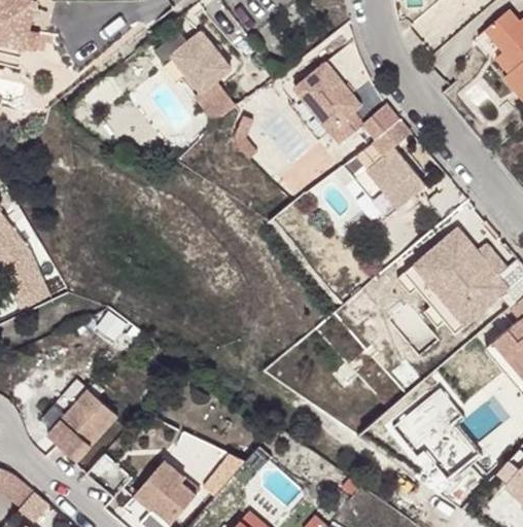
[(0,0),(0,37),(25,44),(35,0),(0,0)]
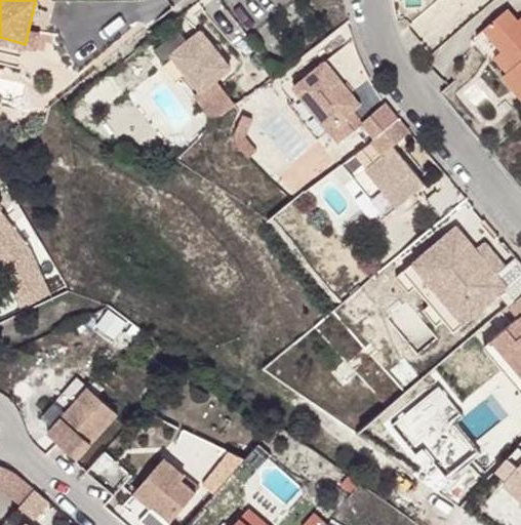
[(506,9),(482,30),(499,51),(493,56),(506,72),(501,76),(520,99),(520,16),(515,22),(506,9)]
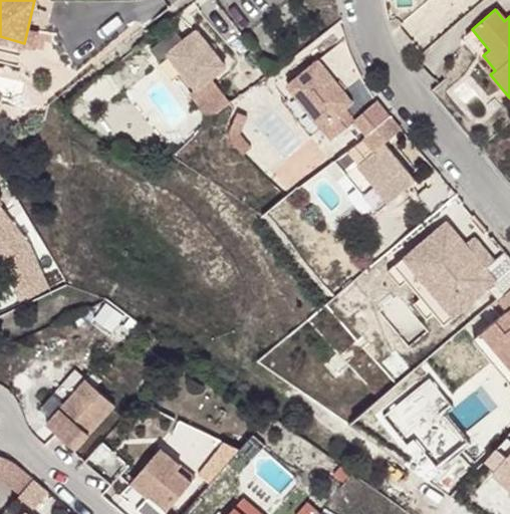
[(174,31),(154,46),(162,56),(159,59),(174,79),(180,75),(193,92),(213,76),(227,65),(199,29),(183,42),(174,31)]
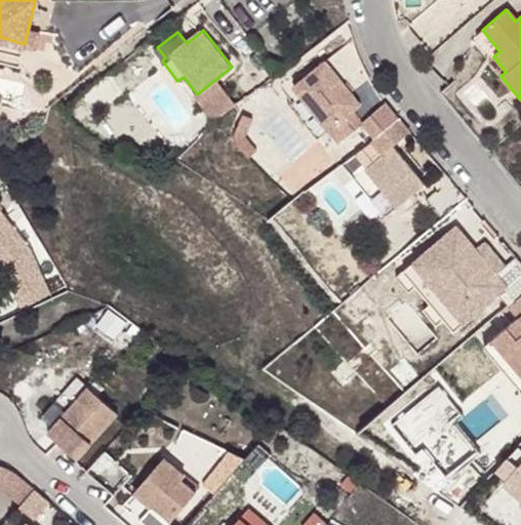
[(25,44),(0,37),(0,59),(19,65),(25,44)]
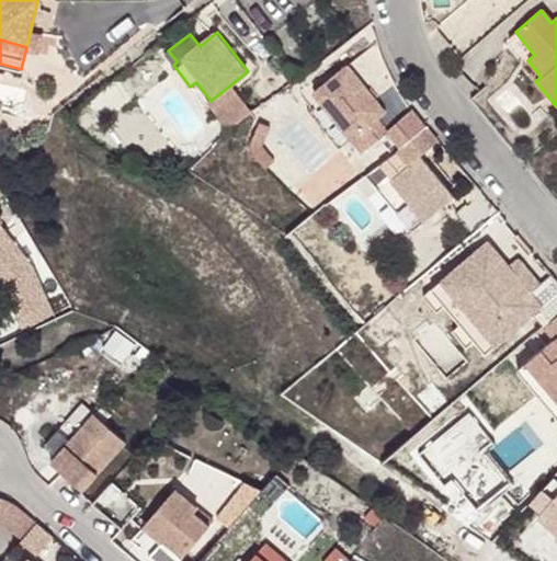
[(347,66),(311,93),(317,100),(349,140),(359,153),(385,134),(374,121),(383,114),(347,66)]
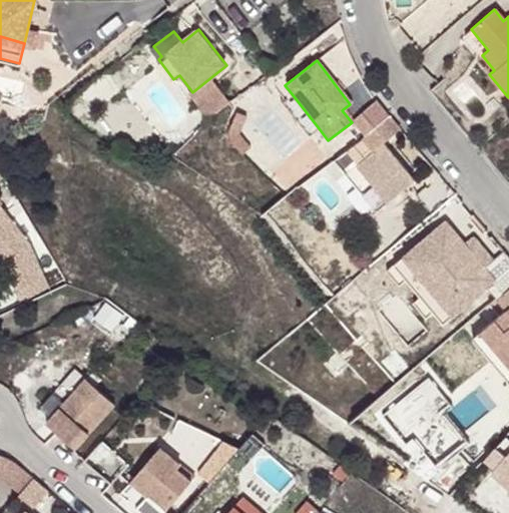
[(212,76),(192,92),(210,116),(231,100),(212,76)]
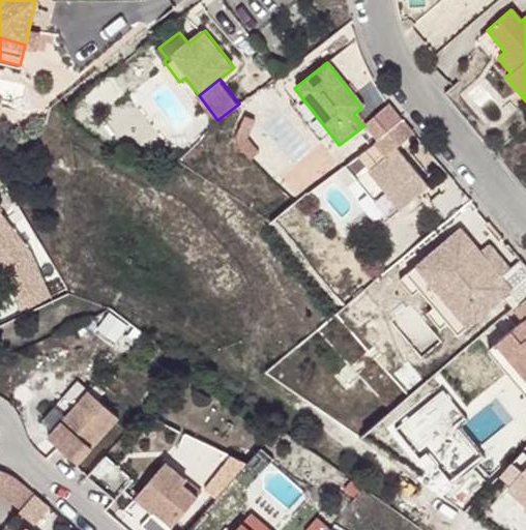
[(399,122),(402,119),(396,112),(389,102),(364,122),(378,139),(399,122)]
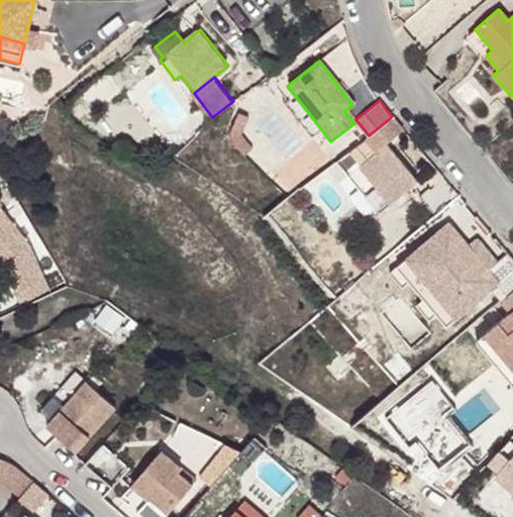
[(392,116),(389,119),(400,133),(404,129),(392,116)]
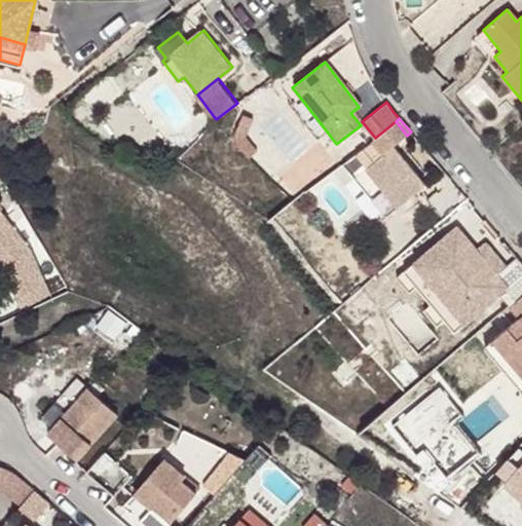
[(375,138),(372,139),(383,154),(353,177),(374,203),(384,217),(424,185),(394,145),(407,136),(396,121),(375,138)]
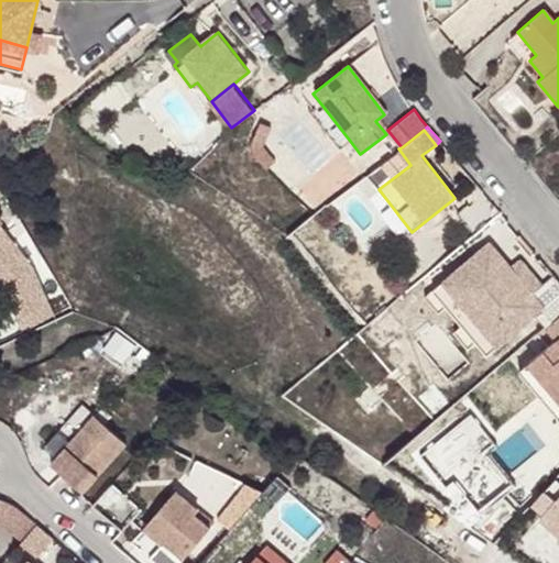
[(401,218),(379,189),(368,198),(390,225),(401,218)]
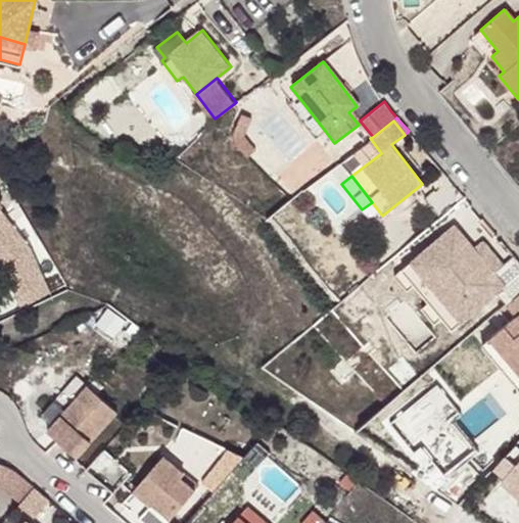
[(453,225),(399,270),(413,285),(427,302),(440,318),(450,330),(496,292),(506,304),(518,293),(518,264),(512,256),(492,272),(453,225)]
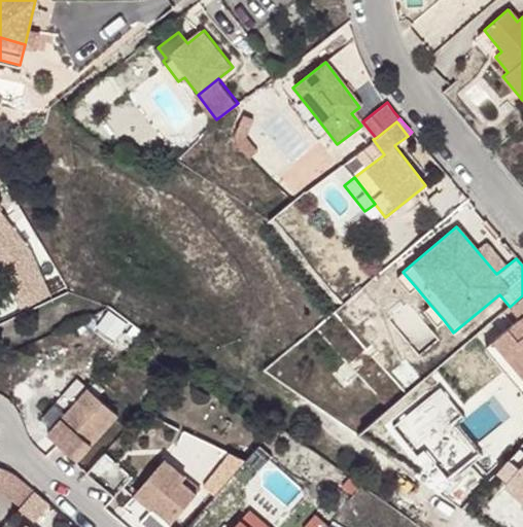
[(403,272),(395,278),(408,294),(416,287),(403,272)]
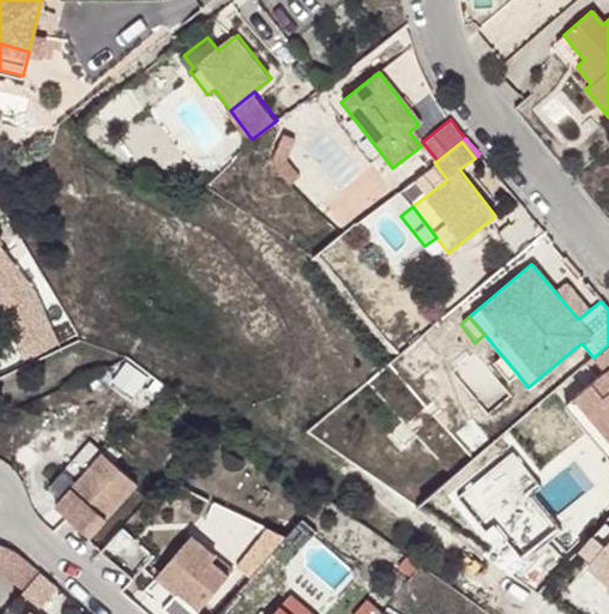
[(608,344),(594,357),(604,371),(562,405),(576,421),(588,434),(608,461),(608,344)]
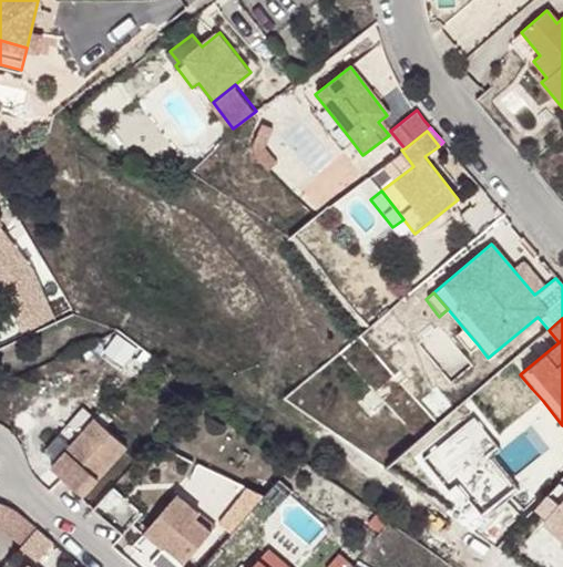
[(463,328),(456,334),(469,352),(478,344),(463,328)]
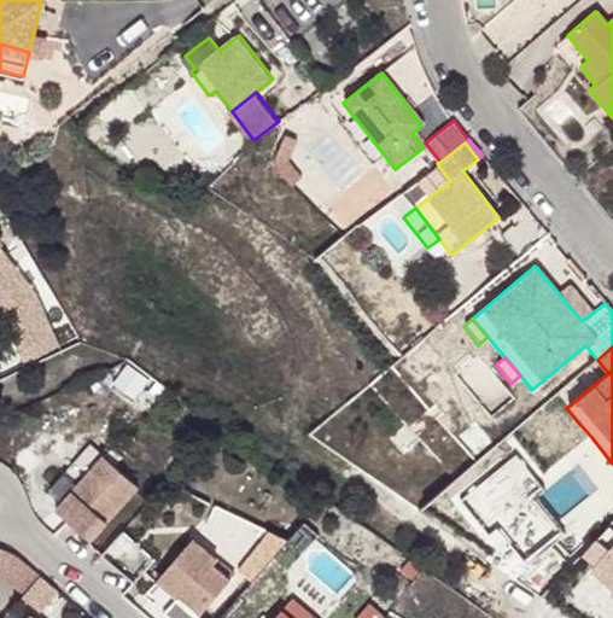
[(520,453),(467,499),(494,534),(503,526),(531,563),(568,535),(539,497),(549,490),(520,453)]
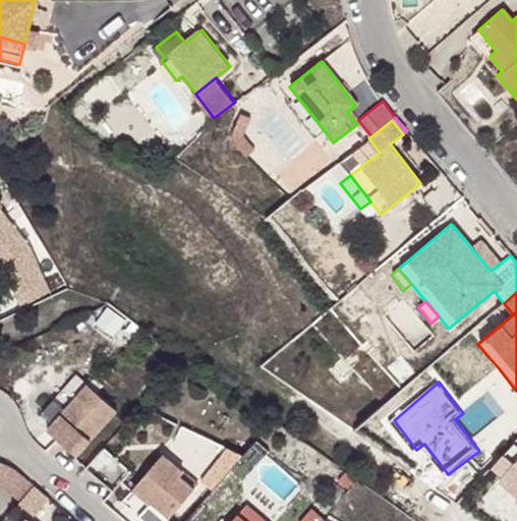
[(48,431),(77,457),(116,412),(88,387),(48,431)]
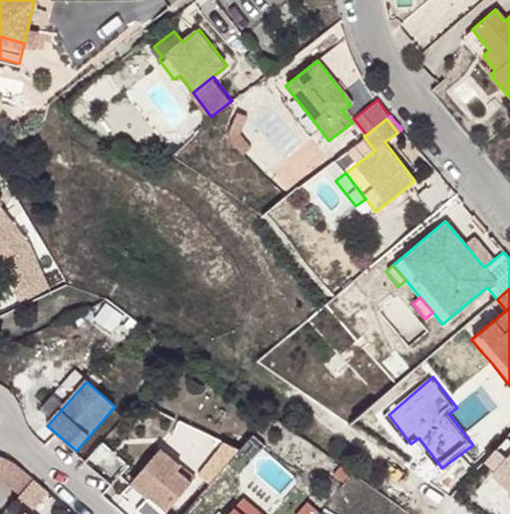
[(265,449),(252,438),(241,452),(254,462),(265,449)]
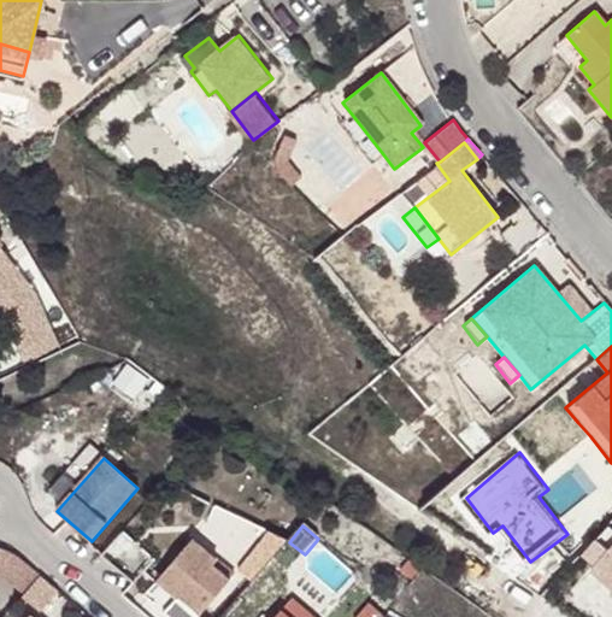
[(127,533),(112,548),(136,570),(151,553),(127,533)]
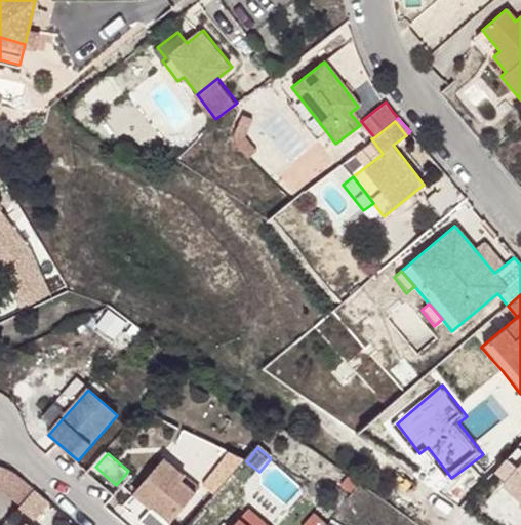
[(213,497),(243,463),(229,455),(201,487),(213,497)]
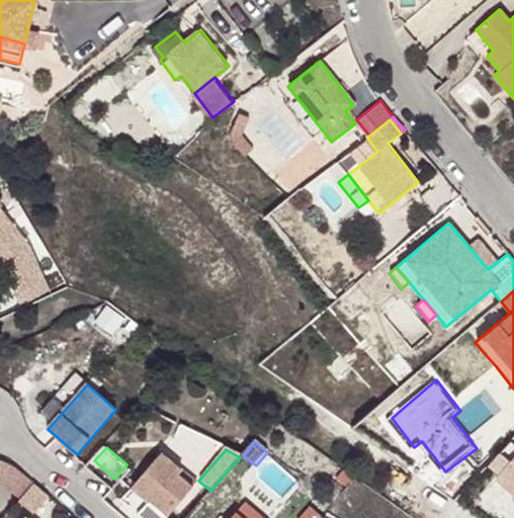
[(163,454),(133,489),(149,503),(167,517),(193,489),(179,476),(182,471),(163,454)]
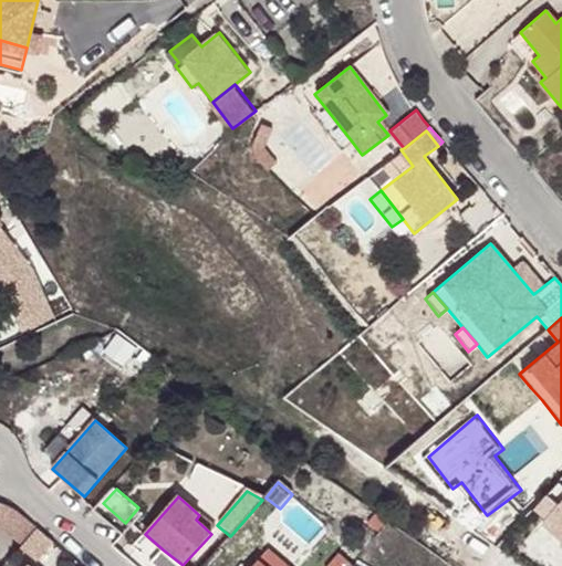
[(6,501),(0,511),(0,521),(29,543),(43,526),(24,511),(14,505),(6,501)]
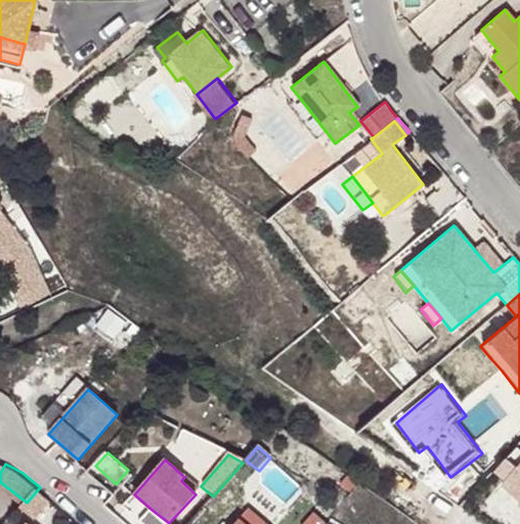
[(56,501),(41,489),(27,506),(42,520),(56,501)]
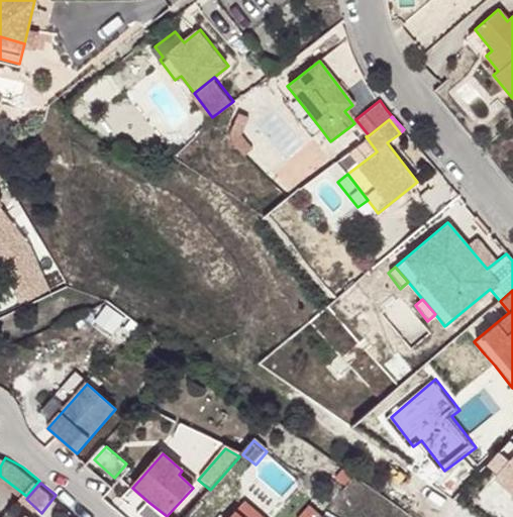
[(167,516),(148,502),(137,514),(140,516),(167,516)]
